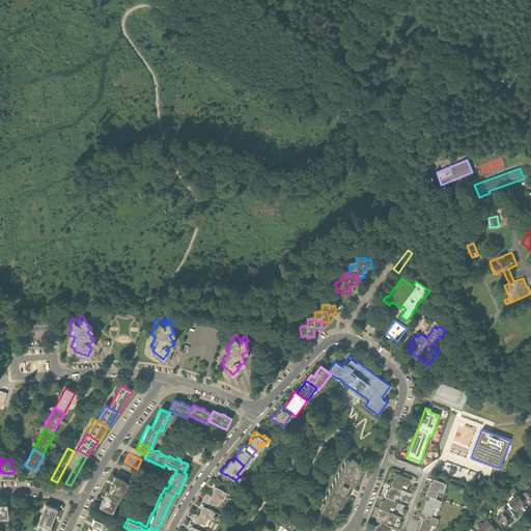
[(364,468),(347,460),(328,501),(329,502),(327,507),(325,506),(322,511),(324,512),(323,514),(334,522),(340,509),(342,510),(350,499),(347,497),(350,493),(353,487),(355,488),(364,468)]
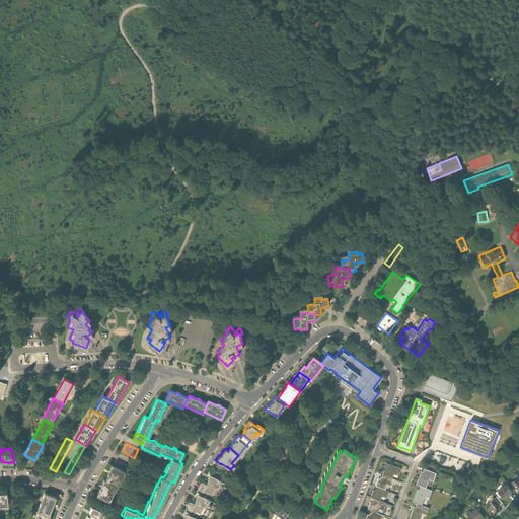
[(450,453),(448,461),(468,468),(471,460),(450,453)]
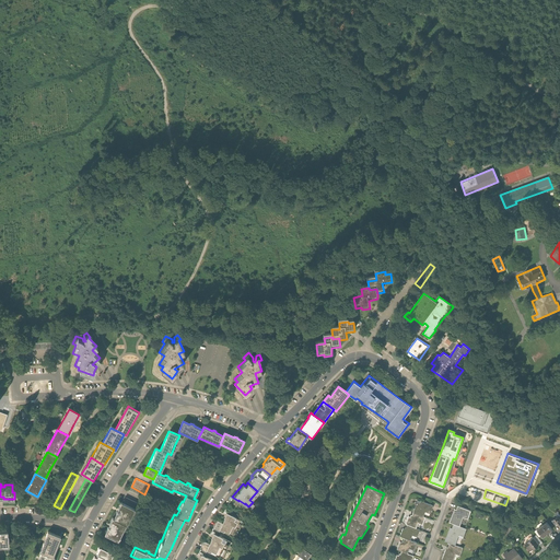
[(125,494),(121,502),(136,509),(139,502),(125,494)]
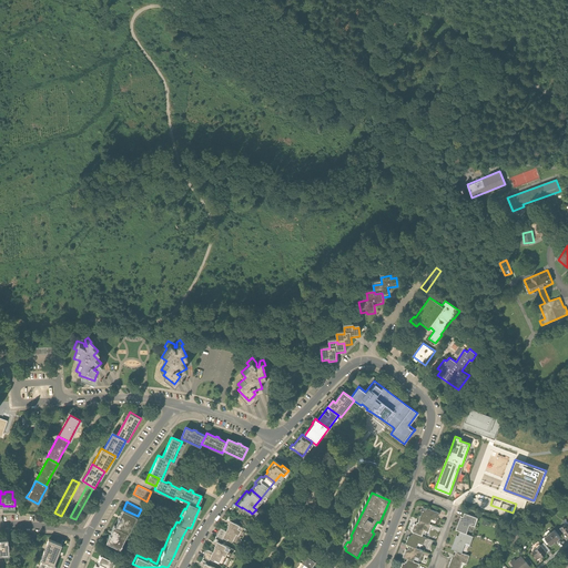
[(423,518),(433,523),(435,517),(439,519),(443,511),(430,506),(429,508),(425,507),(424,509),(425,510),(423,518)]
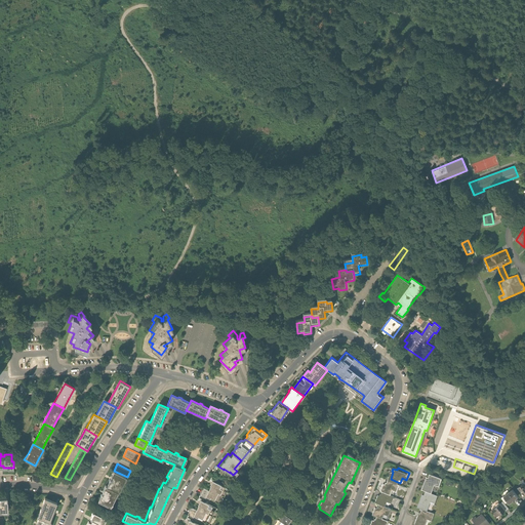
[(110,479),(106,485),(118,491),(126,477),(114,471),(111,477),(112,478),(112,479),(111,480),(110,479)]
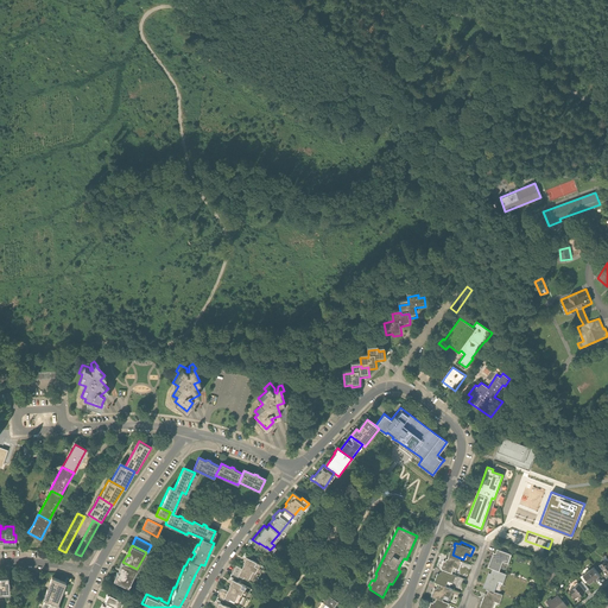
[(492,565),(496,567),(504,569),(507,559),(512,562),(515,552),(501,548),(500,552),(496,551),(492,565)]
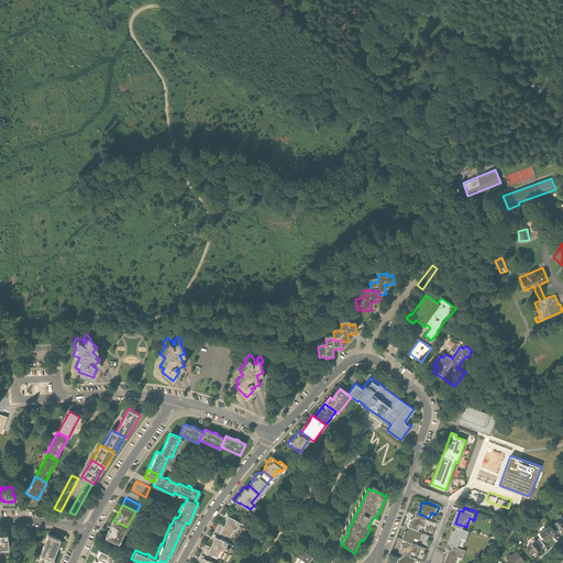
[(417,516),(416,518),(415,518),(411,526),(412,526),(421,529),(423,525),(428,526),(431,519),(429,518),(419,514),(418,517),(417,516)]
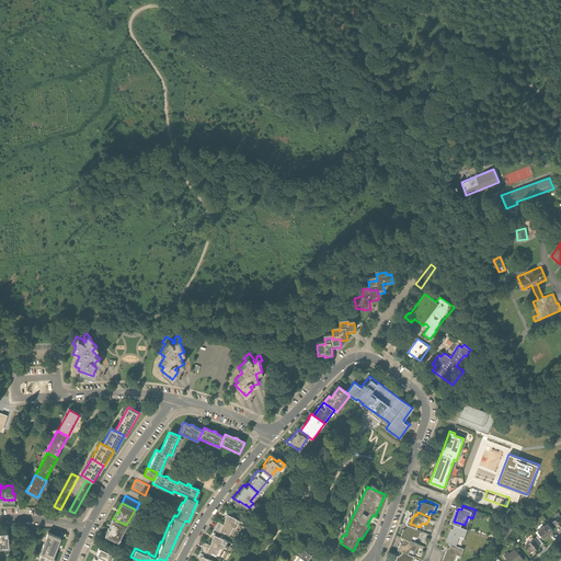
[(228,513),(222,523),(217,521),(213,528),(218,531),(220,529),(229,534),(232,526),(236,527),(240,519),(228,513)]
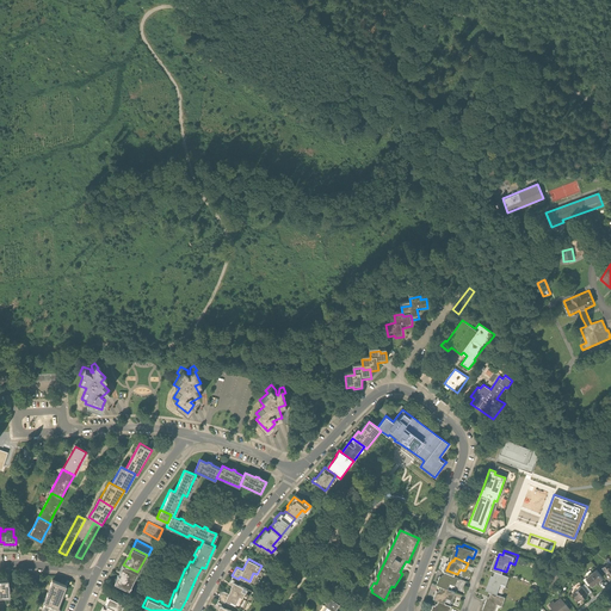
[(129,588),(137,572),(123,565),(122,565),(118,572),(121,573),(121,574),(119,575),(117,574),(113,581),(125,587),(129,588)]
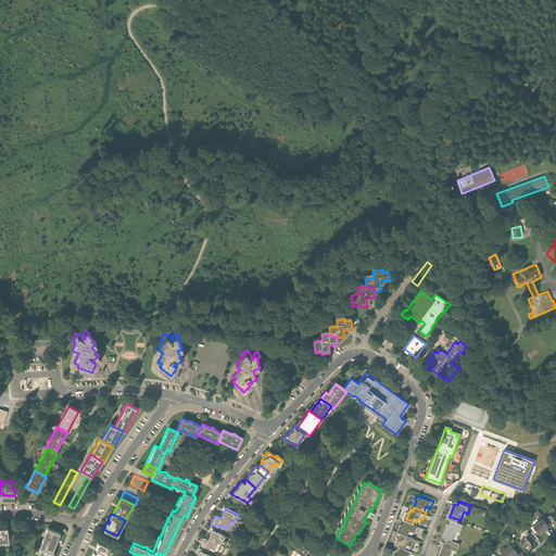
[(451,538),(455,539),(458,529),(464,531),(466,522),(460,520),(454,518),(452,523),(450,522),(445,535),(451,538)]
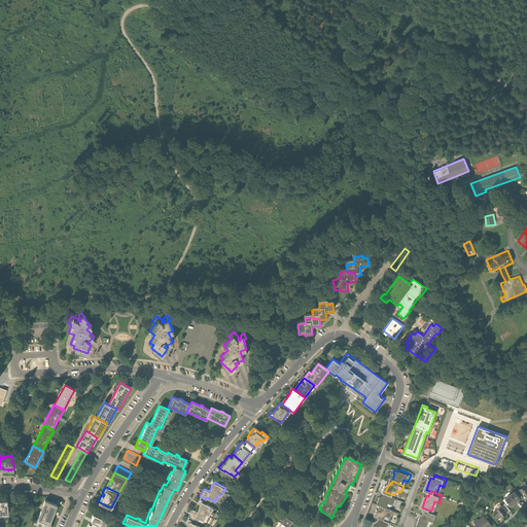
[(518,491),(505,499),(510,504),(513,502),(514,504),(523,498),(518,491)]
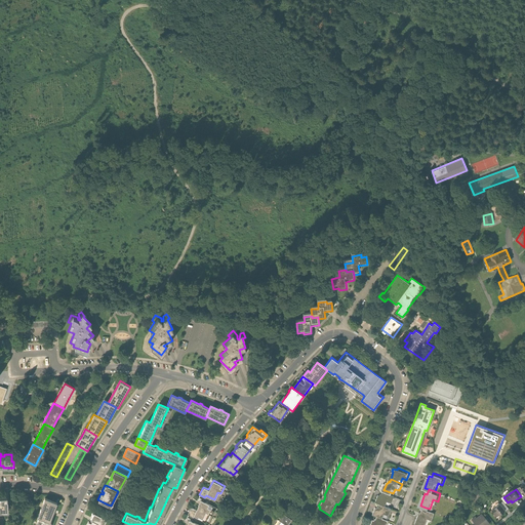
[(377,501),(382,503),(388,505),(390,500),(394,501),(397,495),(393,493),(385,490),(384,493),(382,492),(382,494),(380,494),(377,501)]
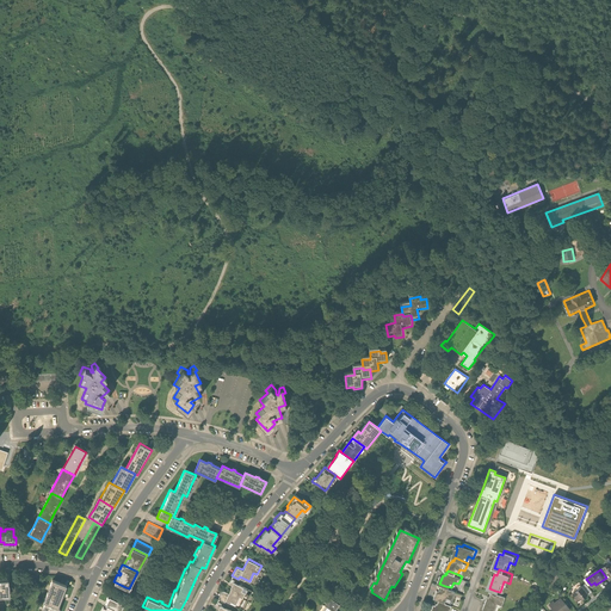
[(0,594),(11,594),(10,578),(0,579),(0,578),(0,594)]
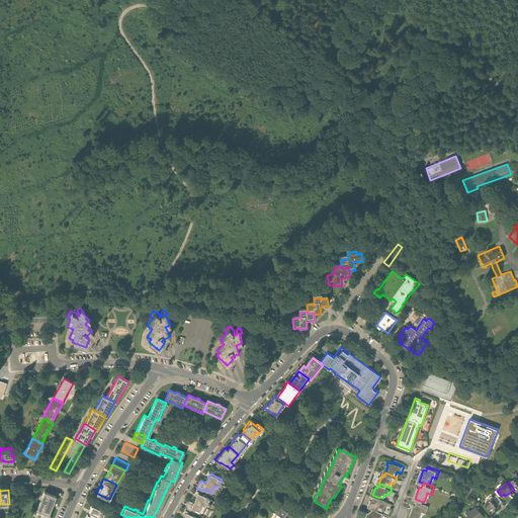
[(35,509),(36,510),(48,514),(51,505),(55,496),(42,491),(35,509)]
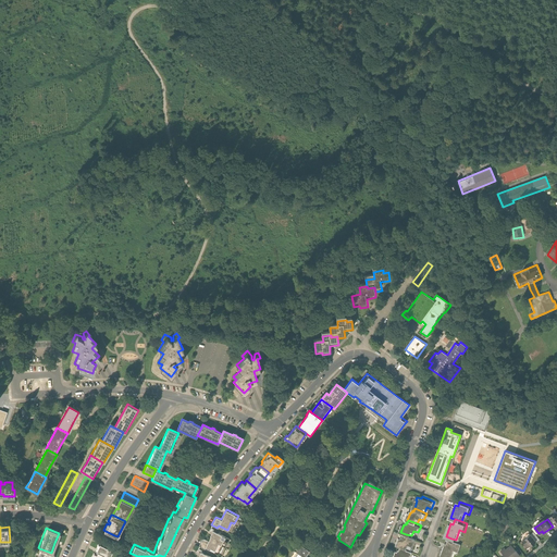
[(224,535),(211,530),(207,540),(202,537),(199,544),(203,546),(214,552),(218,543),(221,544),(224,535)]
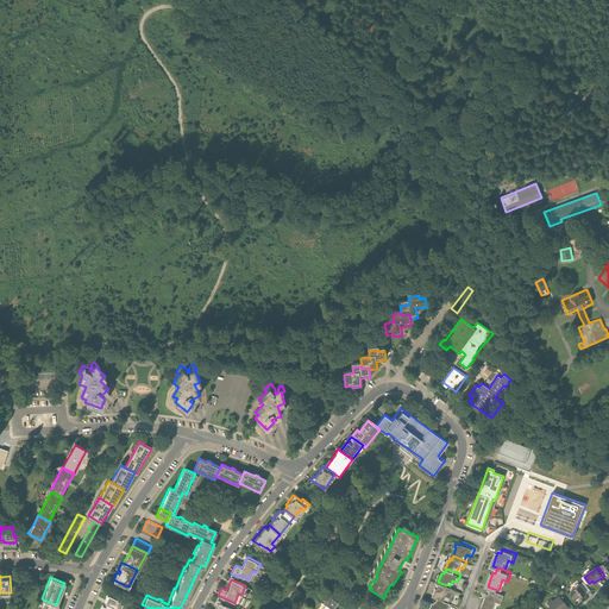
[(444,584),(443,586),(441,586),(440,589),(439,588),(435,596),(440,598),(446,601),(449,595),(454,597),(457,589),(450,585),(444,584)]
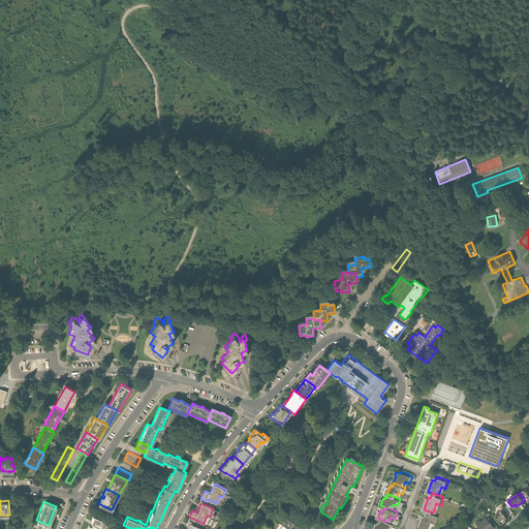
[(506,507),(498,514),(503,521),(511,514),(510,512),(507,508),(506,507)]
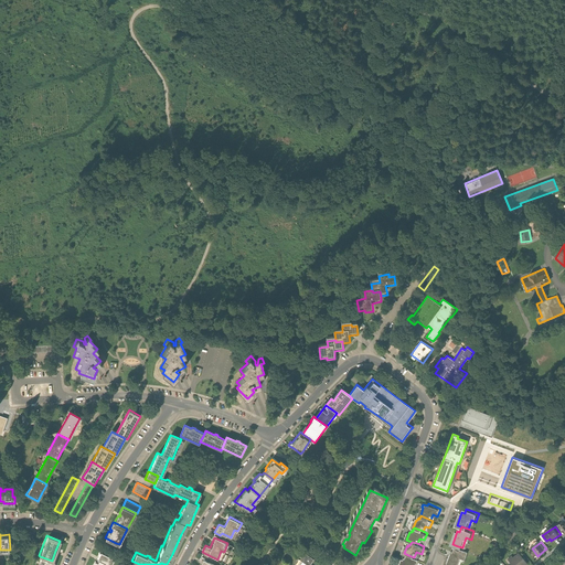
[(470,551),(462,547),(458,546),(456,551),(452,550),(448,564),(452,564),(460,564),(464,557),(468,558),(470,551)]
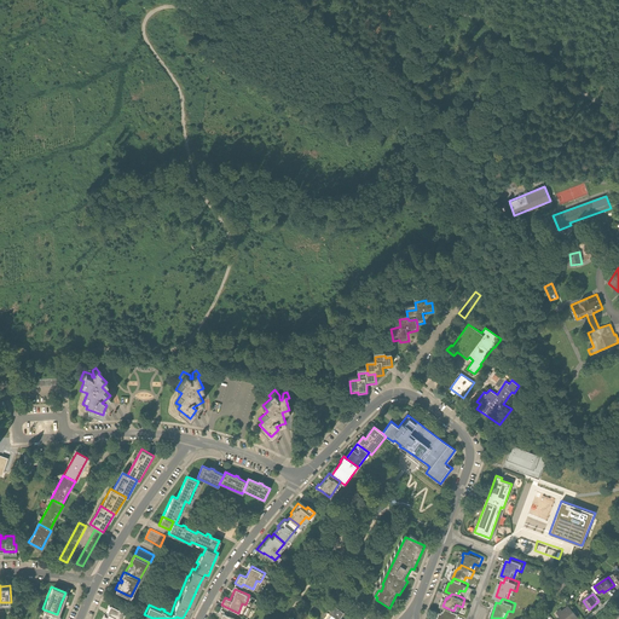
[(119,618),(125,609),(120,608),(110,602),(105,611),(108,612),(106,613),(106,614),(104,613),(100,618),(119,618)]
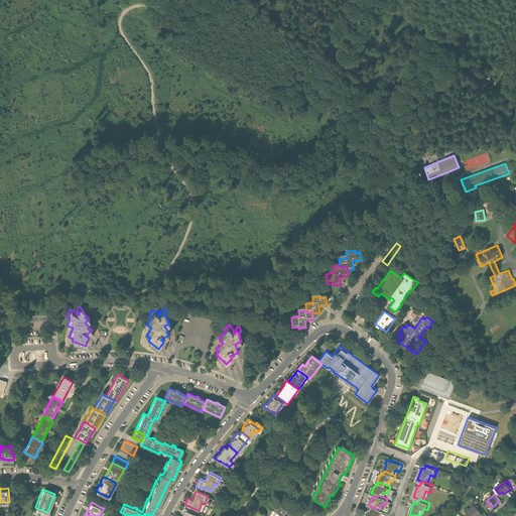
[(470,507),(466,510),(471,515),(480,515),(484,513),(477,504),(471,508),(470,507)]
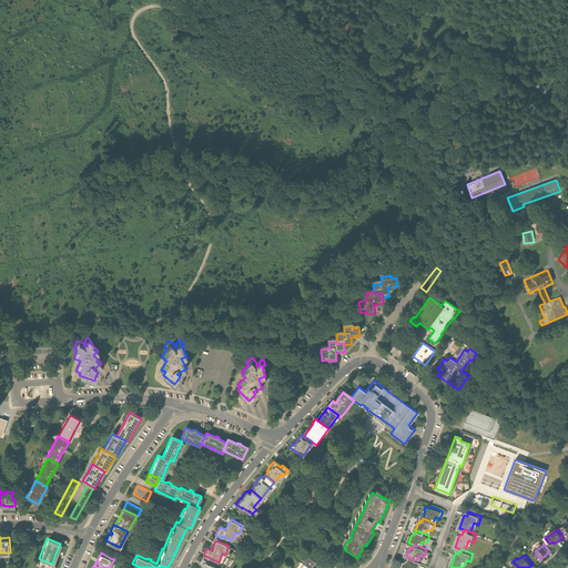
[(305,563),(307,564),(314,567),(318,561),(310,556),(305,563)]
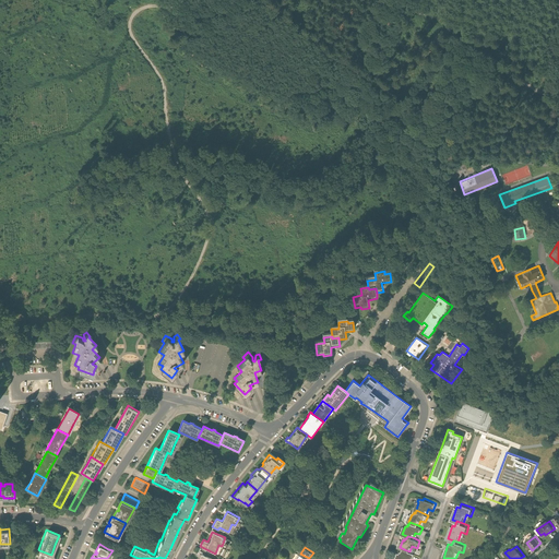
[(414,558),(416,554),(409,551),(404,549),(403,551),(402,551),(401,554),(400,552),(396,558),(414,558)]
